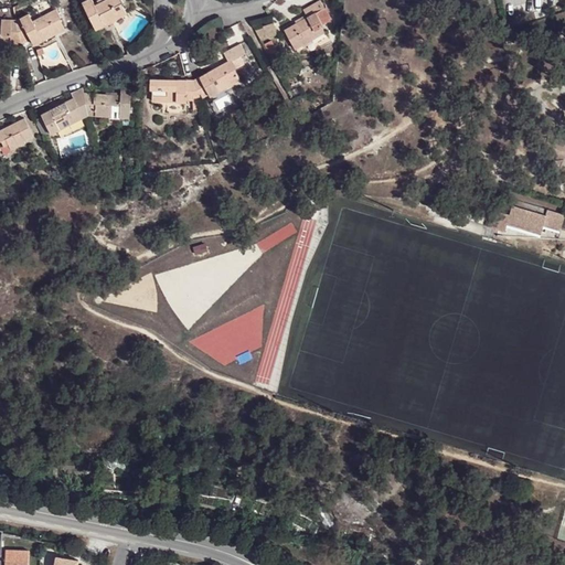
[(110,13),(114,20),(127,13),(121,2),(124,1),(121,0),(102,0),(96,3),(94,0),(87,0),(84,2),(96,28),(106,23),(100,13),(104,11),(106,14),(110,13)]
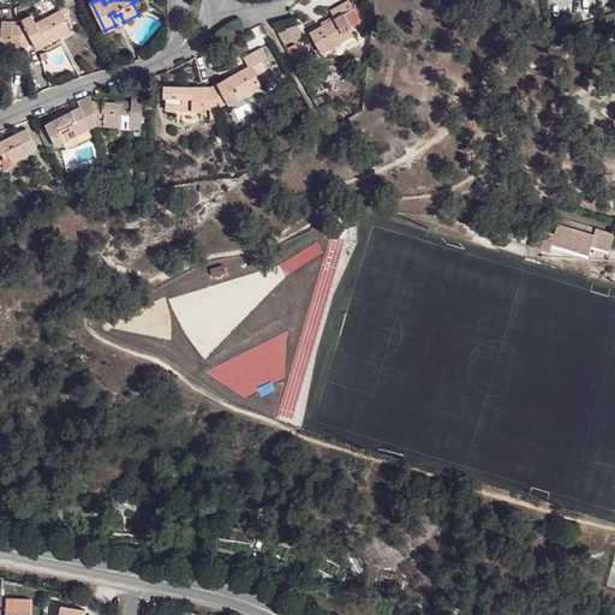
[(360,22),(357,15),(353,9),(348,0),(330,11),(335,19),(333,21),(323,25),(310,33),(322,53),(329,49),(323,37),(327,36),(329,40),(334,37),(338,45),(340,43),(354,36),(350,28),(360,22)]
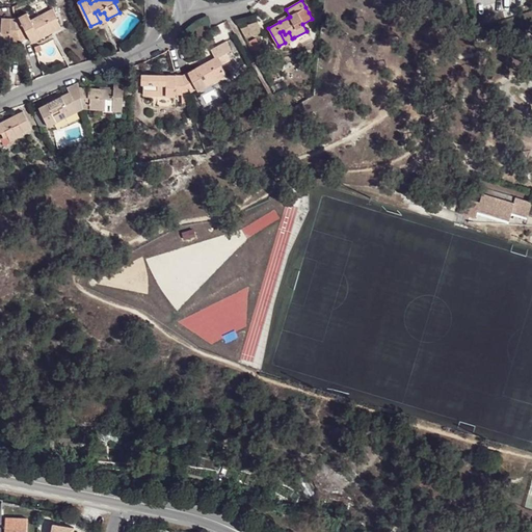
[(17,19),(21,40),(30,36),(32,41),(40,37),(35,27),(38,26),(41,30),(45,28),(48,33),(61,27),(56,18),(58,17),(54,8),(31,19),(28,12),(17,19)]
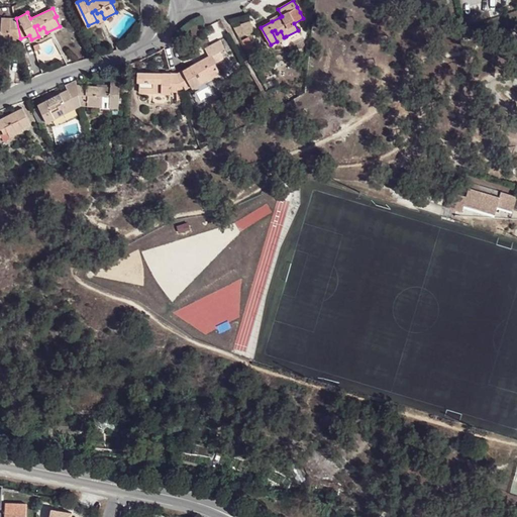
[(97,21),(104,18),(101,12),(97,13),(95,10),(92,12),(97,21)]
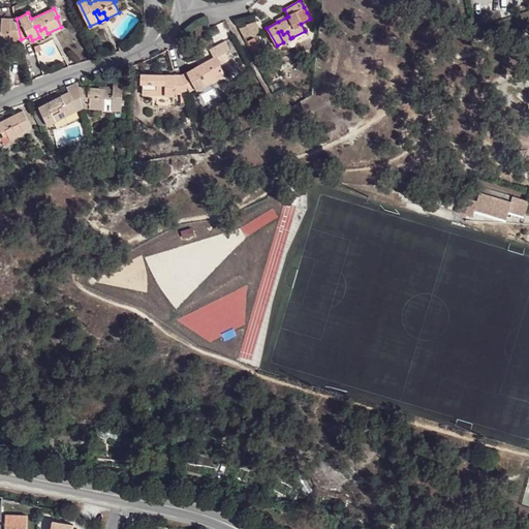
[(10,39),(21,39),(17,19),(2,18),(2,25),(0,24),(0,34),(1,35),(1,45),(10,47),(10,39)]
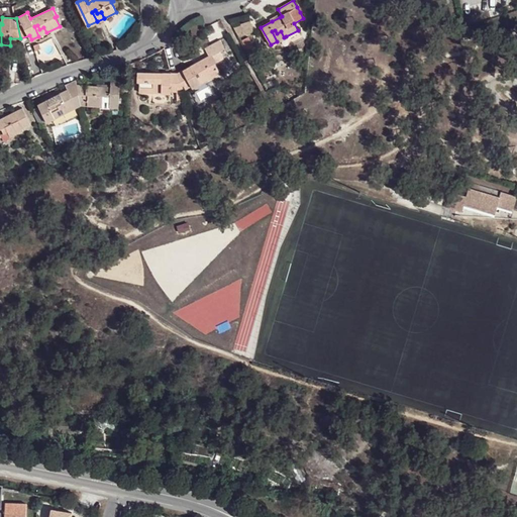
[(233,21),(235,36),(252,34),(250,20),(233,21)]
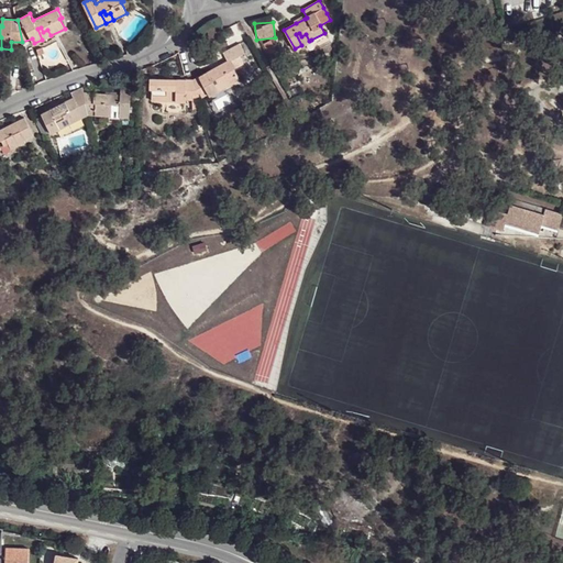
[(42,40),(51,35),(47,30),(43,32),(41,28),(37,29),(42,40)]
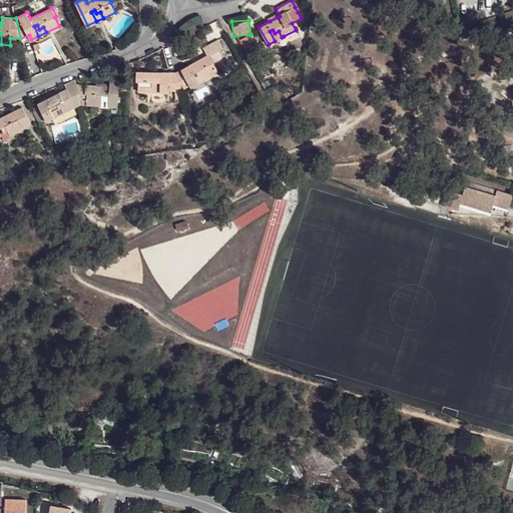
[(270,31),(275,41),(282,37),(279,31),(275,33),(273,30),(270,31)]
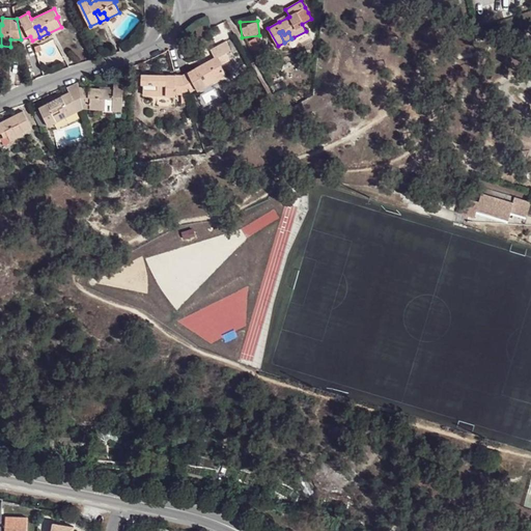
[(252,54),(261,51),(256,38),(248,42),(252,54)]
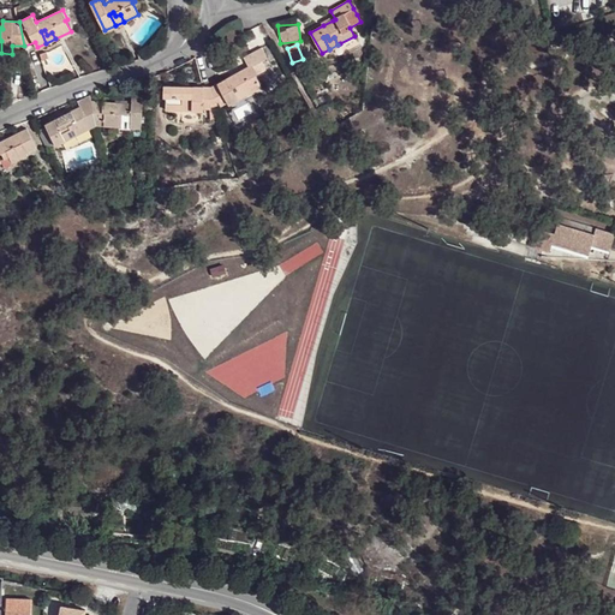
[(250,66),(213,85),(216,100),(220,99),(222,102),(227,101),(230,105),(239,100),(233,89),(237,87),(239,91),(244,89),(246,95),(262,87),(256,76),(268,70),(263,60),(268,58),(262,47),(245,57),(250,66)]
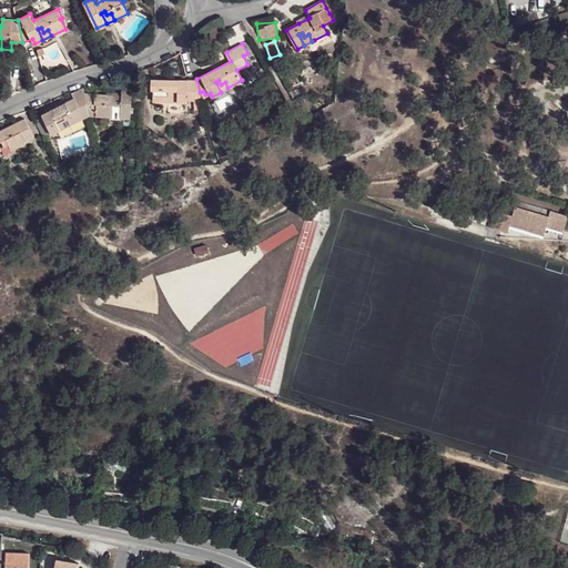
[(196,79),(151,79),(151,89),(154,89),(153,101),(169,101),(188,102),(191,102),(191,100),(199,98),(198,93),(200,92),(196,79)]
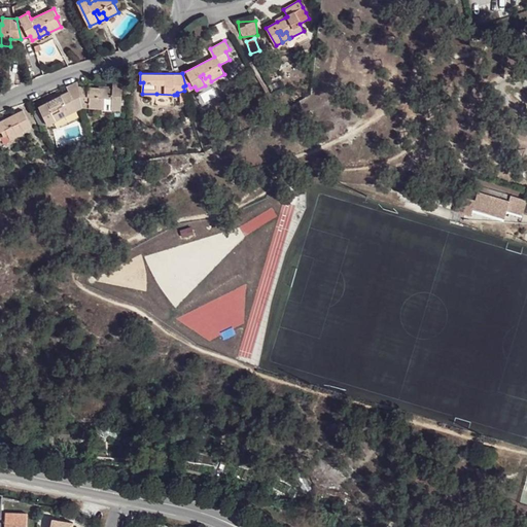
[(200,76),(205,85),(211,81),(209,76),(205,78),(203,74),(200,76)]
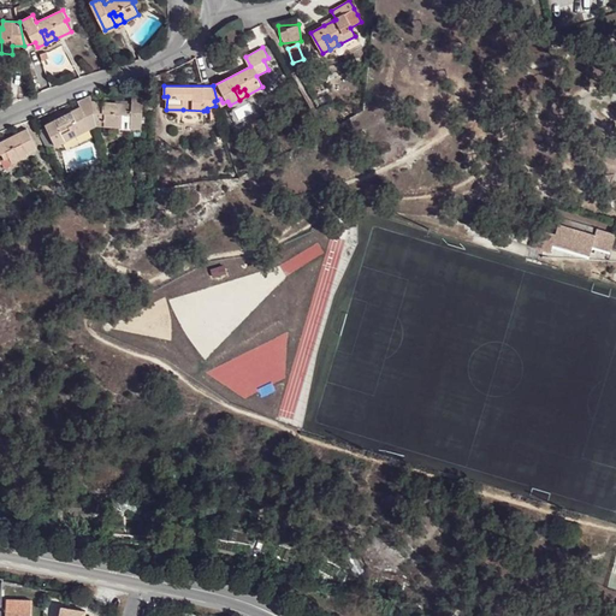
[(92,101),(90,94),(77,101),(80,107),(92,101)]
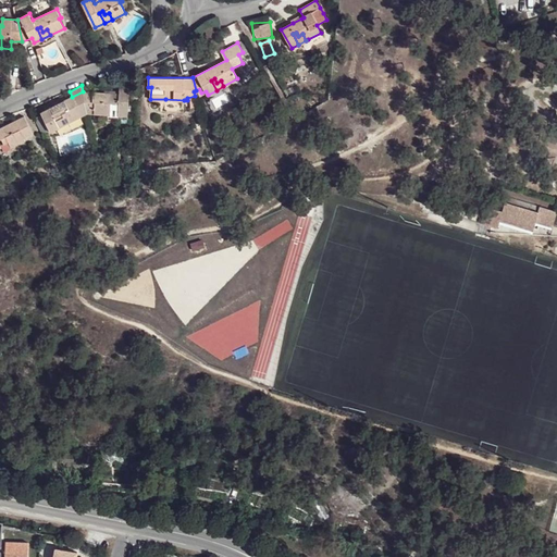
[(102,93),(83,91),(88,113),(110,114),(111,107),(115,108),(115,102),(119,102),(119,114),(127,115),(128,86),(120,86),(119,94),(116,94),(102,93)]
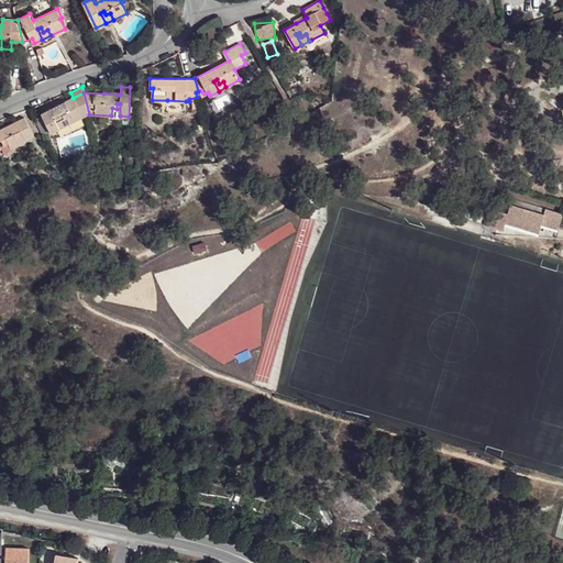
[(197,97),(189,99),(191,108),(202,106),(198,91),(196,92),(197,97)]
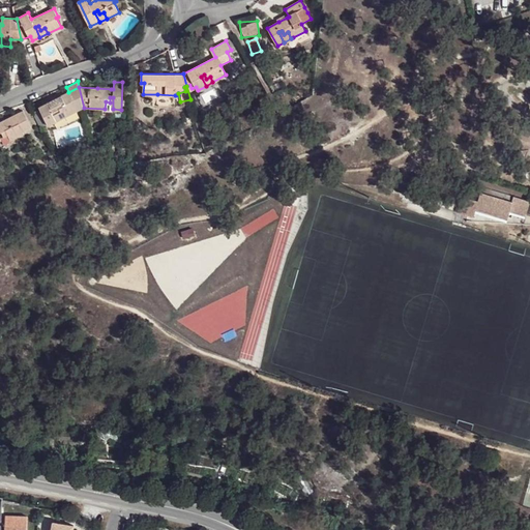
[(84,108),(79,87),(68,92),(39,108),(49,125),(57,121),(52,111),(55,109),(57,113),(61,111),(64,117),(83,108),(84,108)]
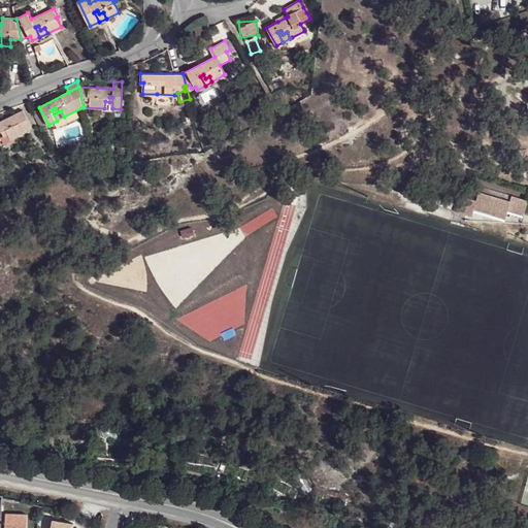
[(52,110),(57,121),(64,117),(61,110),(57,112),(55,108),(52,110)]
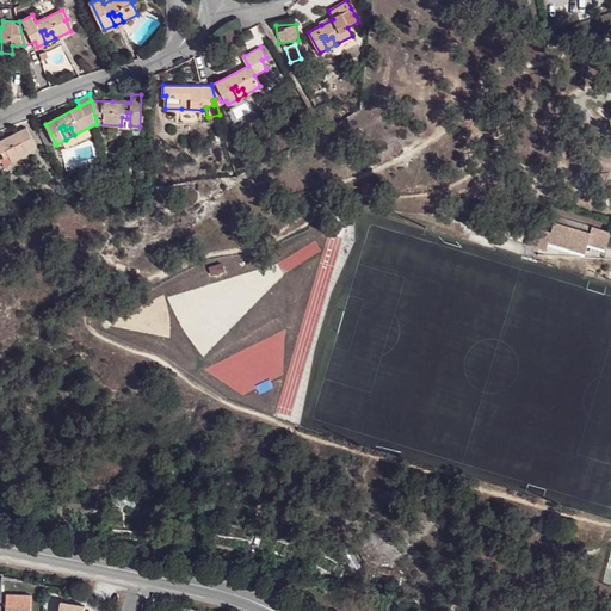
[(26,152),(36,147),(26,128),(0,141),(0,162),(1,162),(0,159),(0,153),(1,153),(5,158),(10,155),(12,161),(28,154),(26,152)]
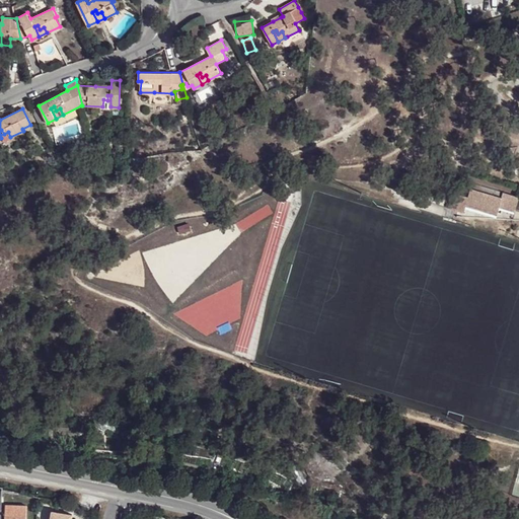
[(518,179),(462,163),(449,206),(464,210),(467,198),(469,193),(501,203),(518,208),(518,203),(518,179)]
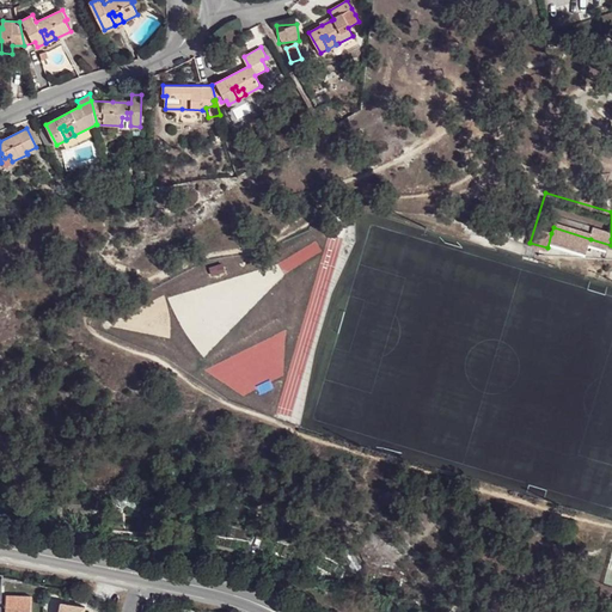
[(591,239),(554,227),(551,233),(589,244),(591,239)]
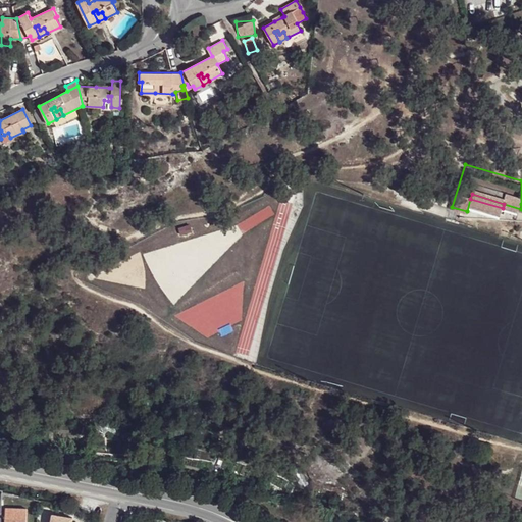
[(24,521),(25,512),(4,512),(3,521),(24,521)]
